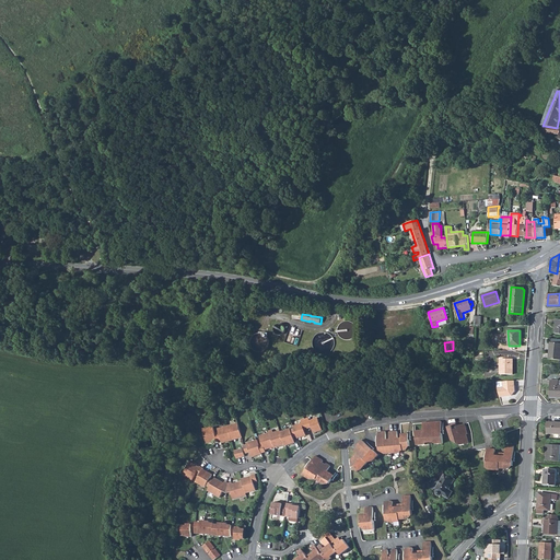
[(550,342),(549,359),(559,360),(559,343),(551,342),(550,342)]
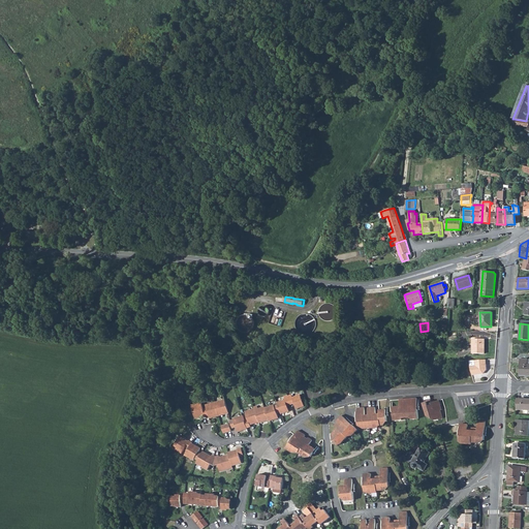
[(473,339),(472,353),(485,353),(485,339),(473,339)]
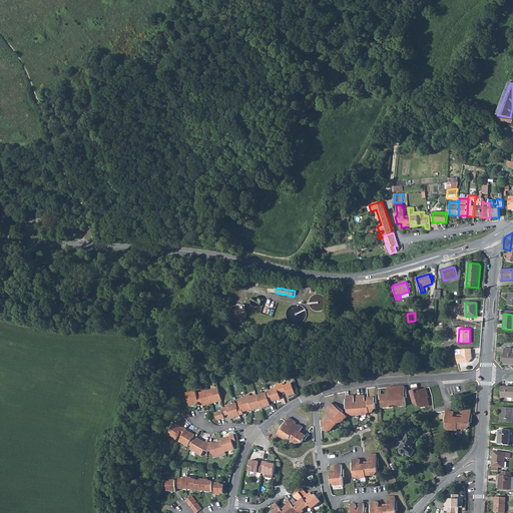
[(471,349),(461,350),(461,355),(456,356),(458,364),(469,363),(472,359),(471,349)]
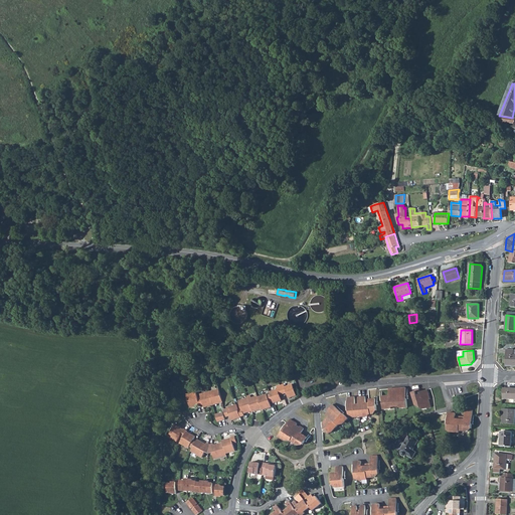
[(507,350),(506,364),(513,364),(513,365),(514,365),(514,354),(514,350),(507,350)]
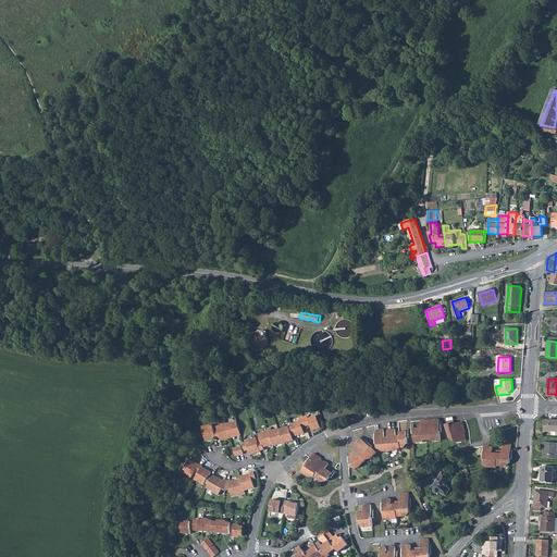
[(308,419),(307,416),(304,417),(306,424),(309,423),(312,431),(320,428),(317,416),(308,419)]
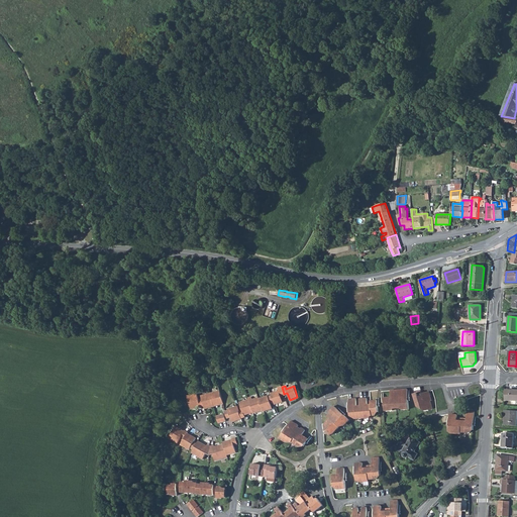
[(281,395),(284,394),(282,387),(278,388),(279,391),(271,394),(272,396),(274,403),(275,405),(283,402),(281,395)]
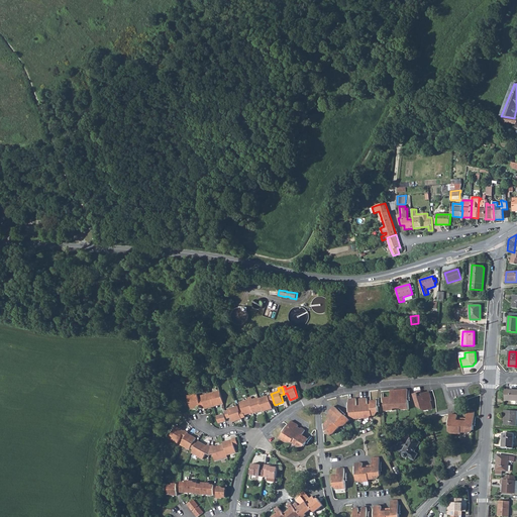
[(391,398),(384,398),(385,411),(392,411),(393,410),(393,409),(401,408),(401,409),(402,410),(409,409),(408,390),(390,391),(391,398)]
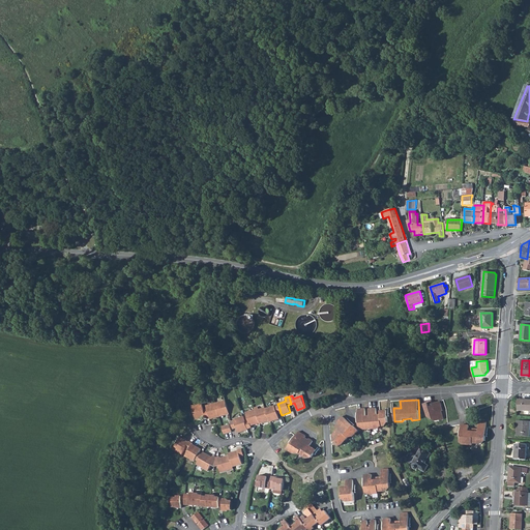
[(529,400),(519,400),(519,411),(529,411),(529,400)]
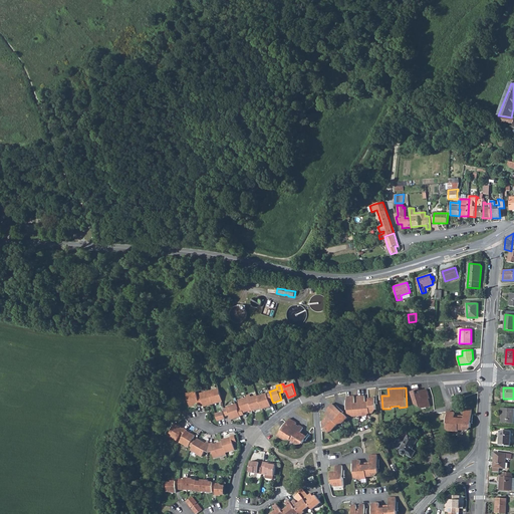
[(213,405),(222,402),(219,389),(209,391),(213,405)]
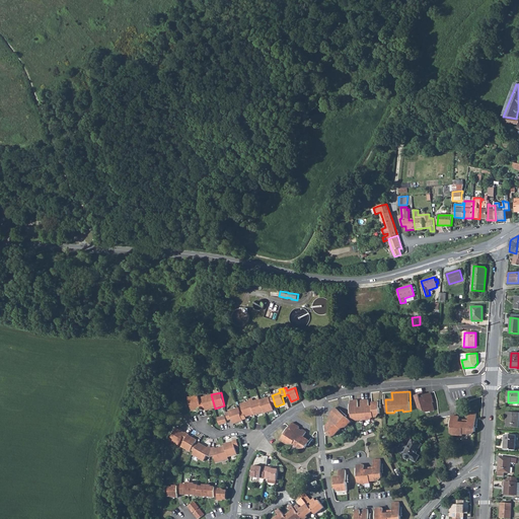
[(421,394),(415,395),(419,409),(421,410),(423,409),(423,411),(425,410),(426,413),(427,413),(434,411),(432,402),(434,402),(431,393),(424,395),(423,392),(420,392),(421,394)]
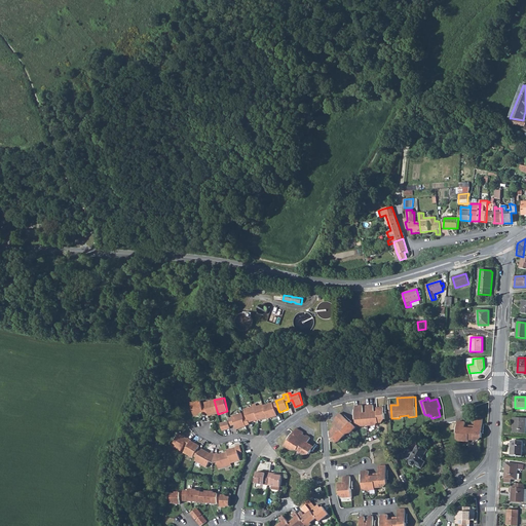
[(214,400),(204,403),(205,407),(208,414),(209,416),(218,414),(214,400)]
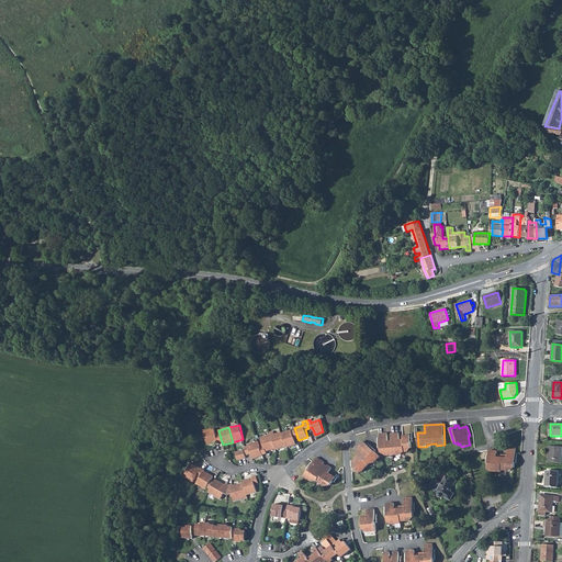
[(217,444),(222,442),(220,435),(216,436),(214,428),(204,430),(208,445),(217,442),(217,444)]
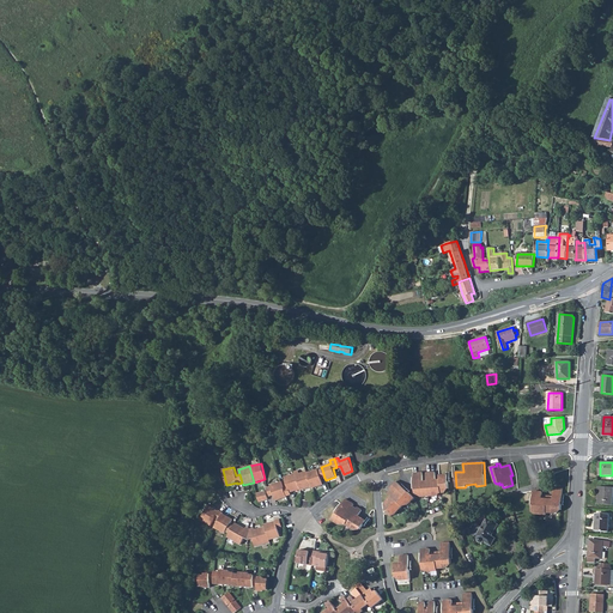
[(317,469),(307,473),(311,487),(311,489),(323,485),(321,479),(325,478),(322,469),(319,471),(317,469)]
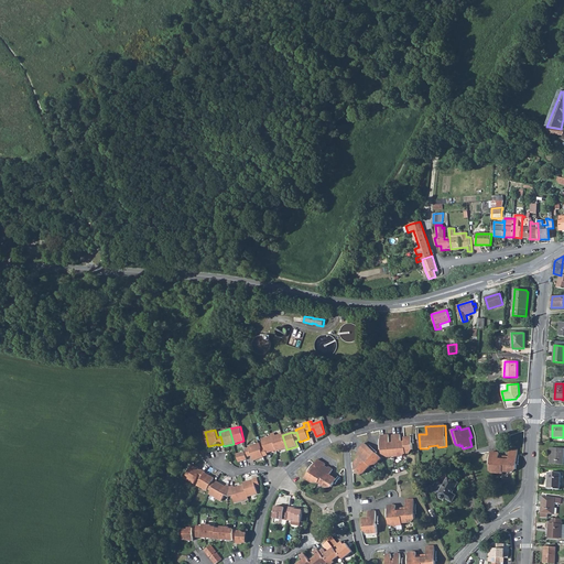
[(277,452),(286,448),(282,435),(282,434),(275,436),(274,433),(271,434),(271,436),(277,451),(277,452)]
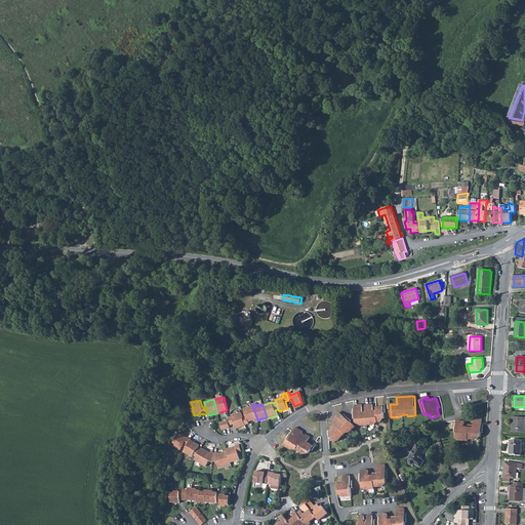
[(362,405),(354,405),(356,422),(359,422),(359,426),(360,426),(363,426),(363,425),(370,423),(371,425),(374,425),(375,423),(375,422),(380,422),(381,421),(381,418),(385,418),(384,407),(376,407),(376,411),(373,411),(372,405),(365,405),(365,412),(362,412),(362,405)]
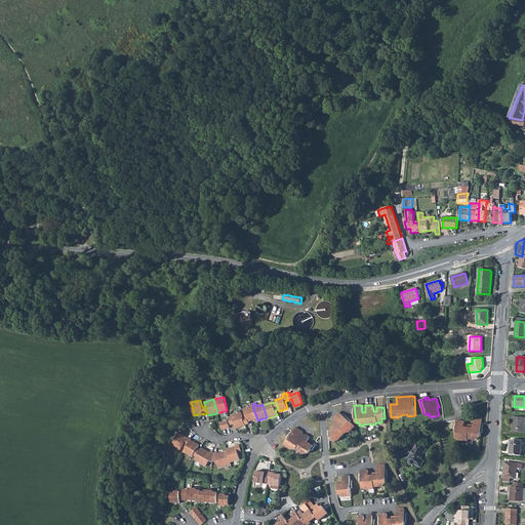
[(246,416),(243,417),(245,425),(249,423),(248,421),(257,419),(252,406),(243,409),(246,416)]
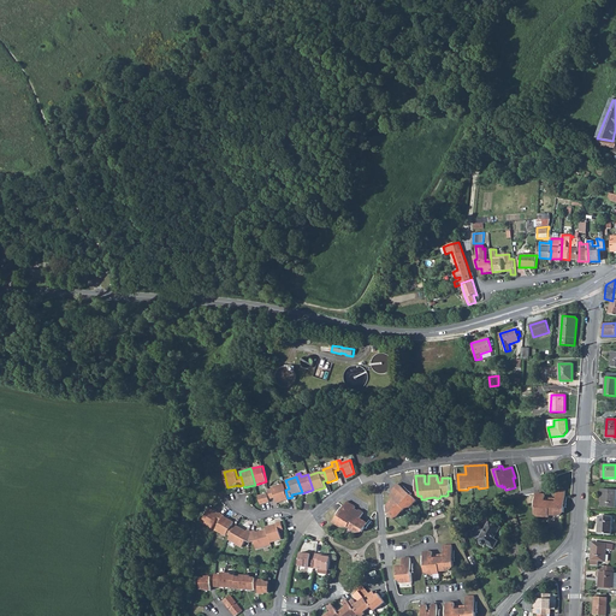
[(285,490),(283,484),(272,487),(272,489),(268,491),(271,499),(274,497),(277,503),(288,499),(288,498),(285,490)]
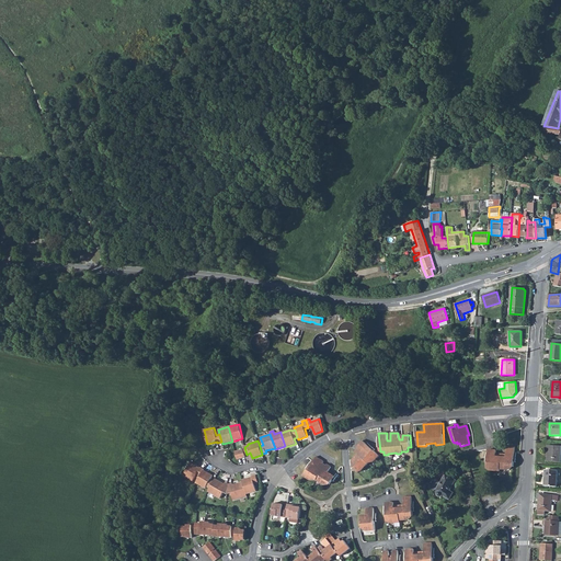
[(358,455),(353,461),(353,469),(357,472),(359,470),(361,471),(362,471),(371,460),(374,461),(375,461),(379,456),(363,441),(356,447),(358,449),(355,451),(358,455)]
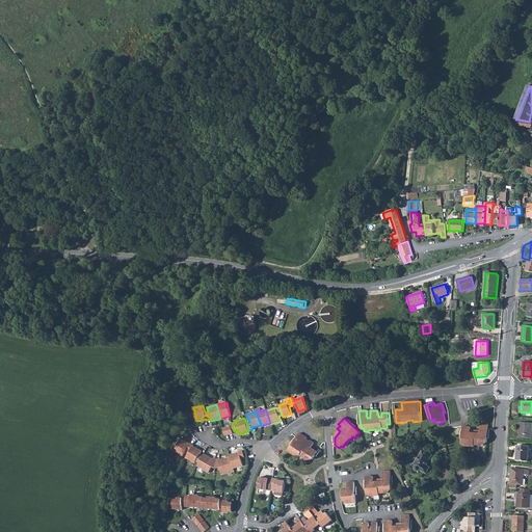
[(471,427),(463,427),(461,445),(464,445),(463,446),(464,446),(474,447),(475,445),(482,446),(484,445),(484,443),(487,443),(488,424),(481,423),(480,433),(477,433),(477,431),(474,430),(474,433),(470,433),(471,427)]
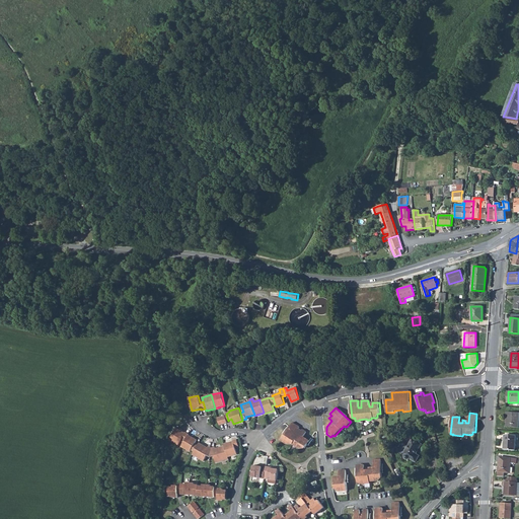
[(518,413),(507,413),(506,427),(518,427),(518,413)]
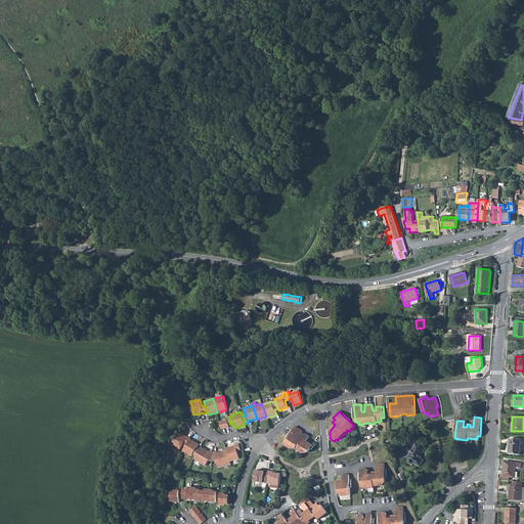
[(229,427),(227,420),(220,422),(222,429),(229,427)]
